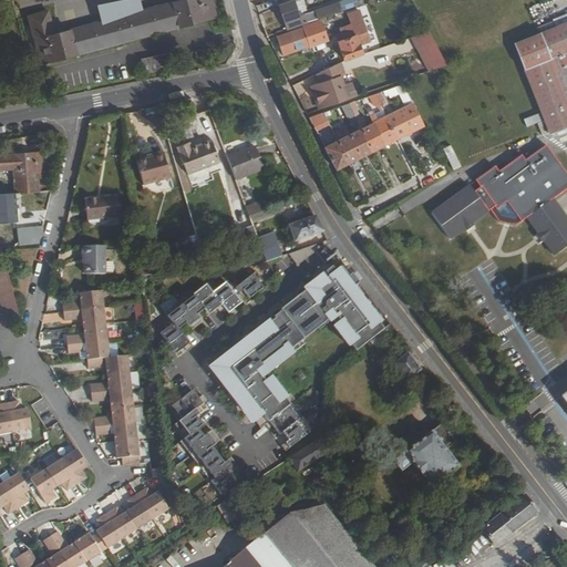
[(178,0),(54,34),(48,10),(29,16),(41,63),(216,16),(210,0),(178,0)]
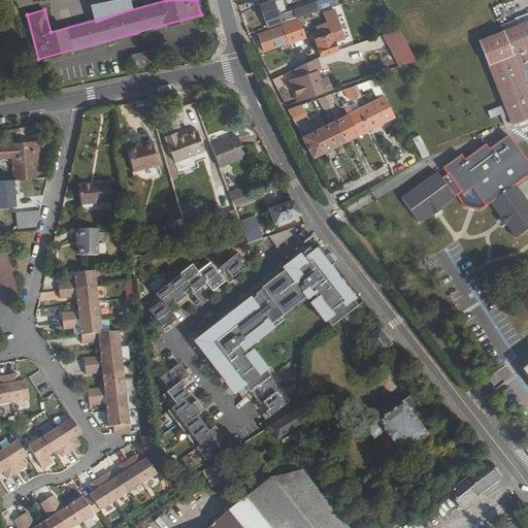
[(272,0),(261,4),(268,27),(287,21),(284,12),(279,13),(274,0),(272,0)]
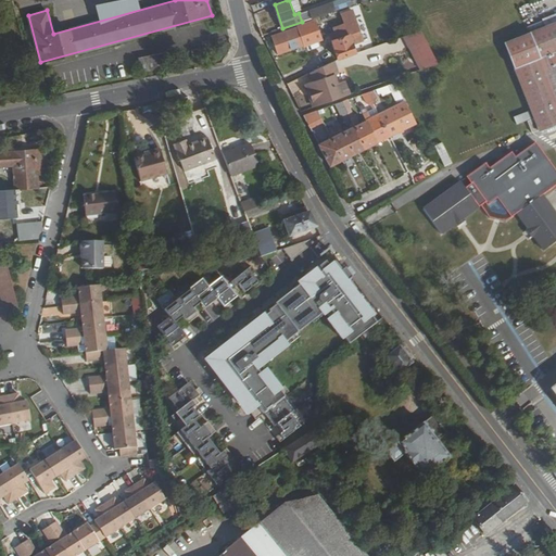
[(332,1),(310,10),(311,13),(306,15),(307,20),(336,10),(332,1)]
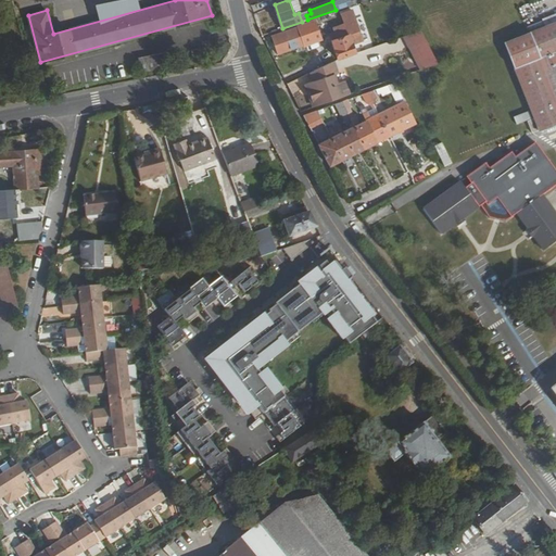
[(333,28),(338,38),(331,40),(338,57),(356,51),(352,38),(362,35),(352,11),(342,14),(345,24),(333,28)]
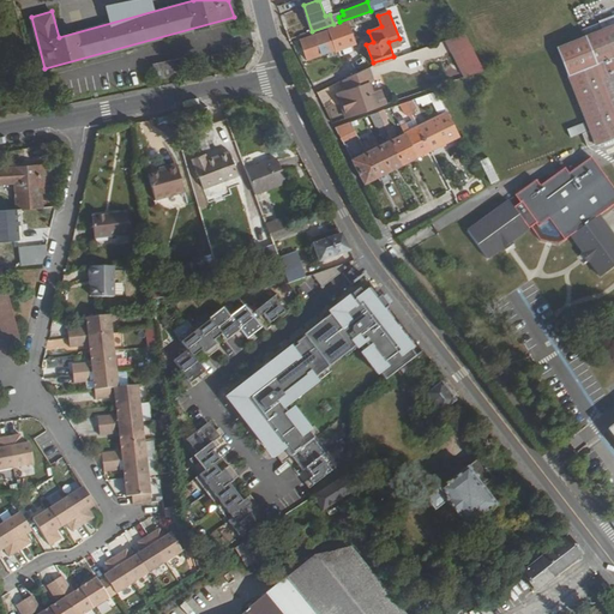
[(330,29),(337,49),(355,42),(348,22),(330,29)]
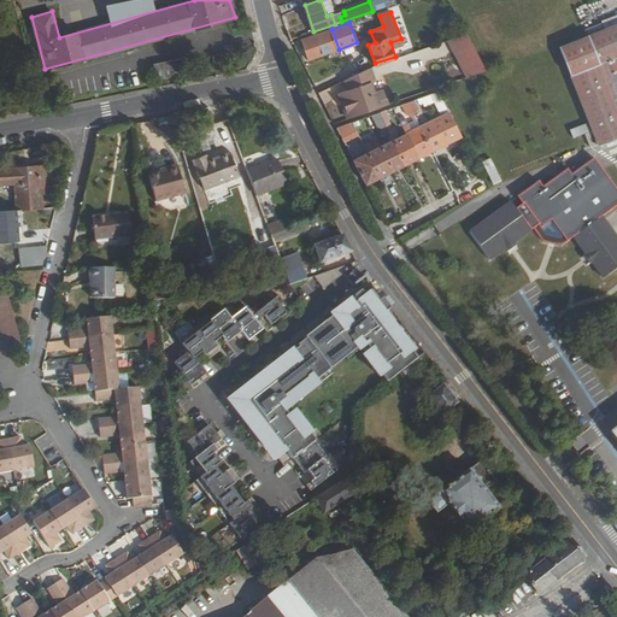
[(616,23),(559,48),(595,141),(616,129),(616,23)]
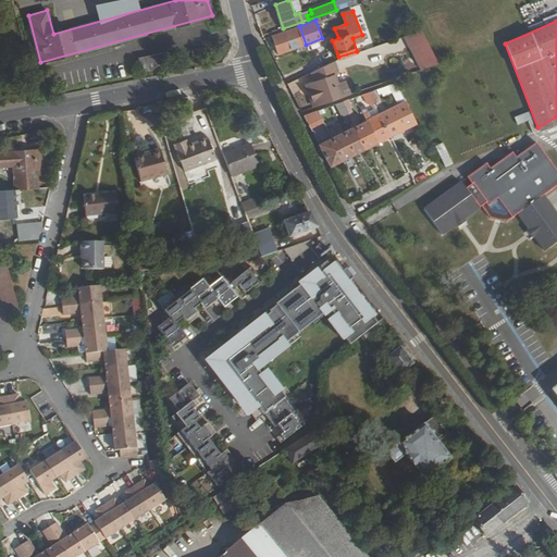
[(274,35),(280,53),(299,47),(301,51),(307,49),(306,45),(299,26),(274,35)]
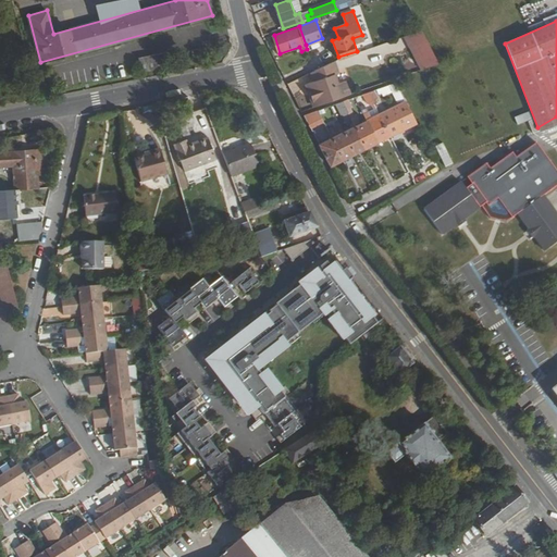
[(405,35),(422,69),(438,62),(421,29),(405,35)]
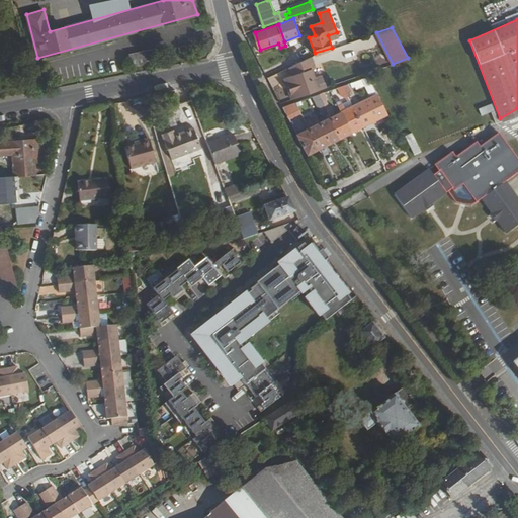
[(128,54),(132,66),(159,61),(156,48),(128,54)]
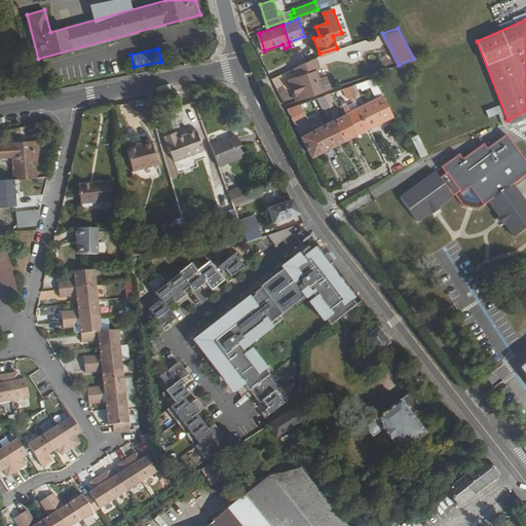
[(311,58),(294,67),(297,75),(315,69),(311,58)]
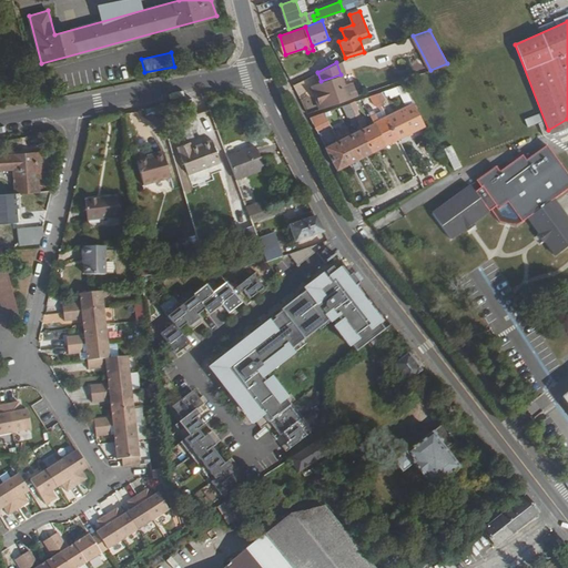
[(314,83),(323,108),(359,94),(355,80),(344,83),(341,74),(321,81),(314,83)]
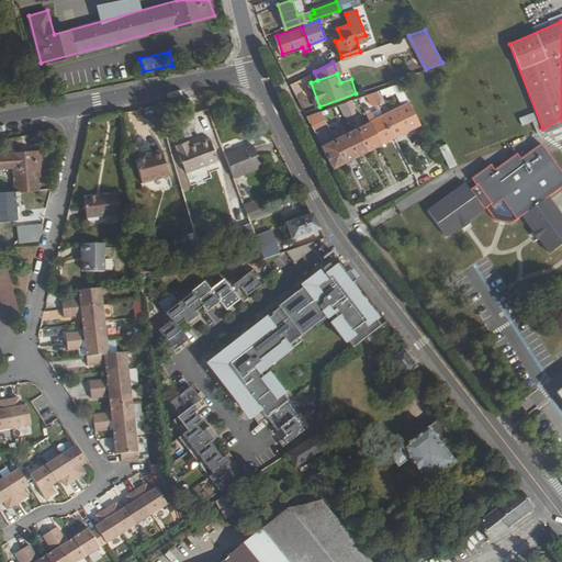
[(395,91),(401,102),(407,99),(400,82),(396,83),(398,89),(395,91)]
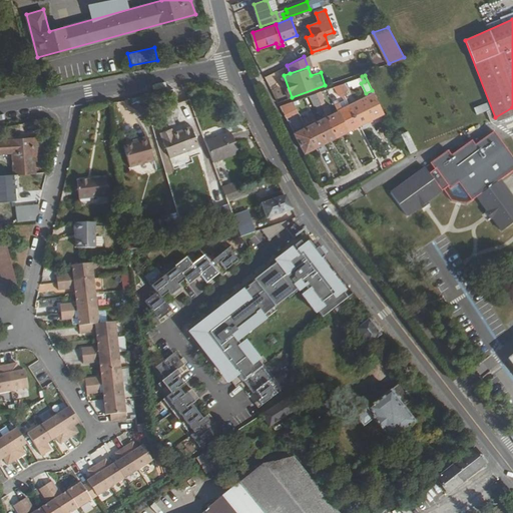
[(336,85),(340,94),(342,92),(344,96),(346,94),(349,93),(347,90),(349,89),(346,82),(341,84),(336,85)]
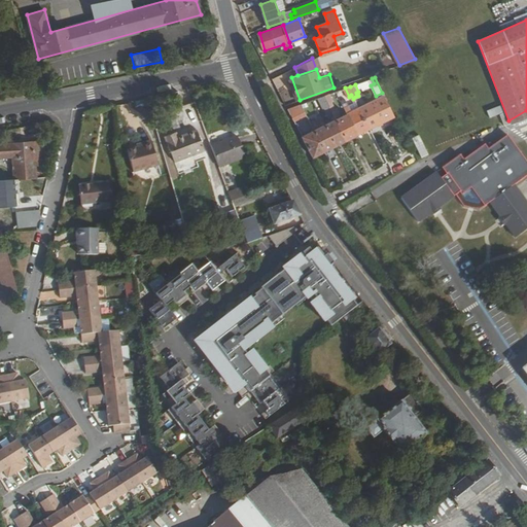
[(334,92),(339,101),(341,99),(343,99),(339,90),(337,91),(334,92)]
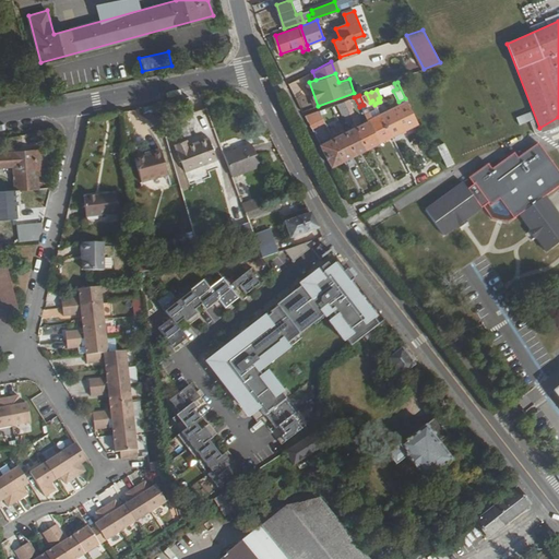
[(339,103),(343,111),(345,109),(347,113),(351,111),(353,110),(352,107),(355,105),(352,98),(344,100),(339,103)]
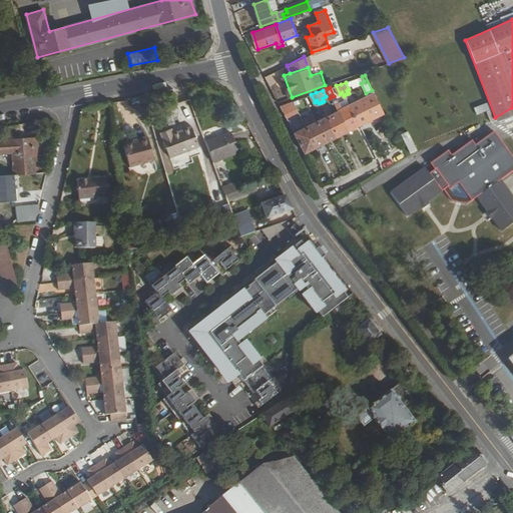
[(339,110),(328,116),(317,121),(313,113),(302,119),(306,126),(295,132),(305,151),(383,112),(374,93),(351,104),(339,110)]
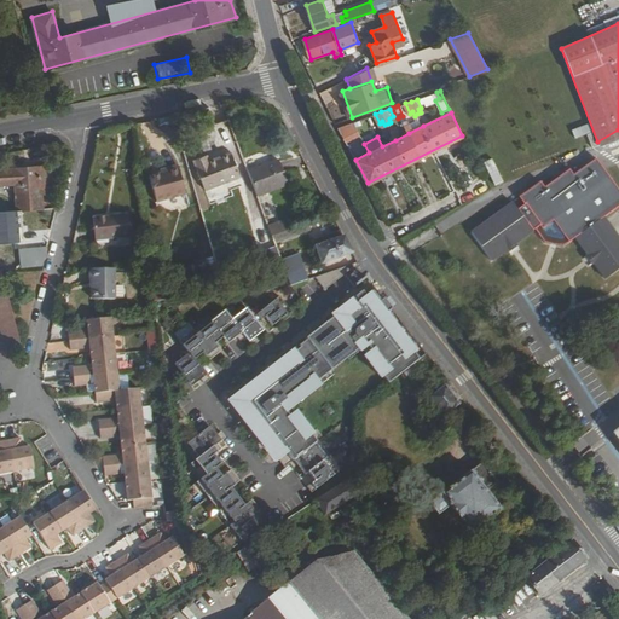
[(364,117),(369,127),(372,126),(375,125),(371,115),(368,116),(364,117)]
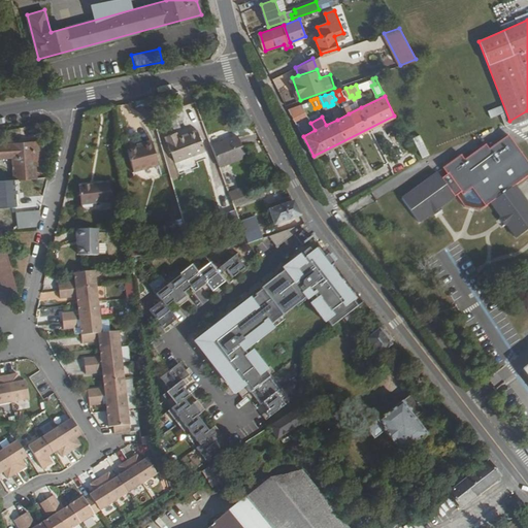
[(289,108),(294,118),(302,113),(303,117),(306,114),(309,113),(307,110),(310,109),(307,101),(301,103),(289,108)]
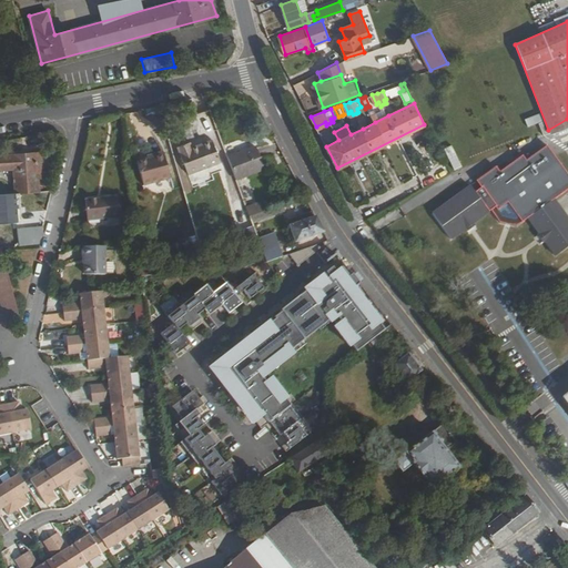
[(525,119),(527,127),(544,121),(540,113),(525,119)]
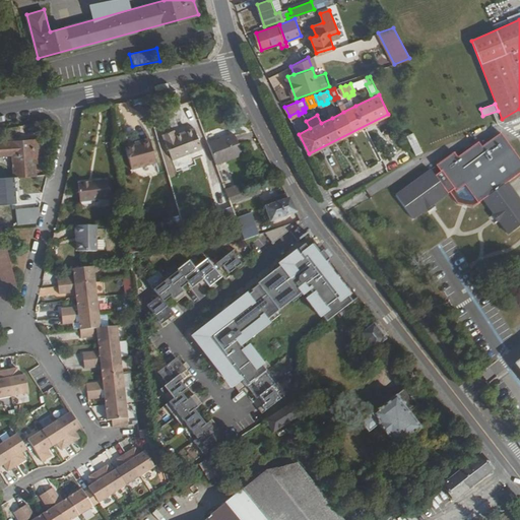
[(519,109),(502,119),(504,122),(519,115),(519,109)]
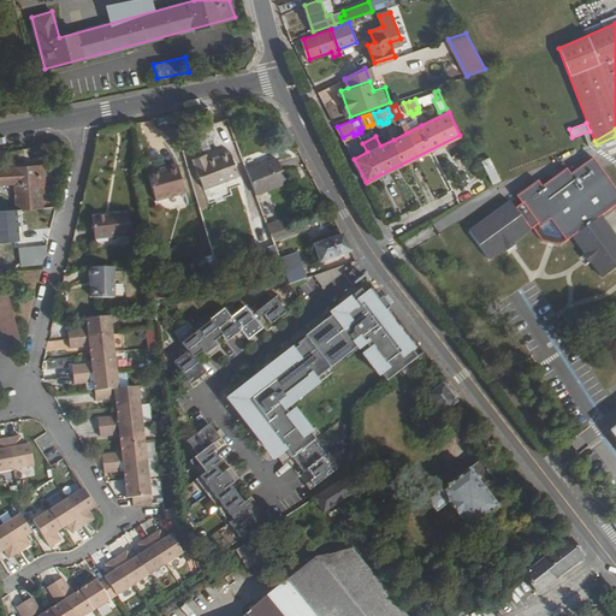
[(200,184),(207,181),(209,189),(237,178),(229,155),(213,161),(213,164),(207,166),(206,164),(205,158),(193,163),(200,184)]
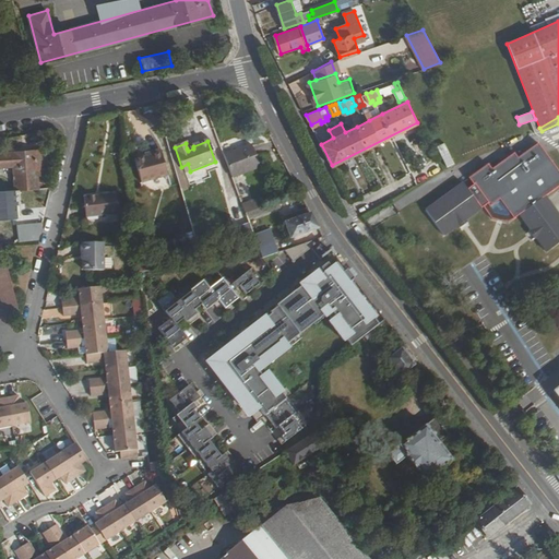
[(445,167),(453,164),(444,142),(437,145),(445,167)]
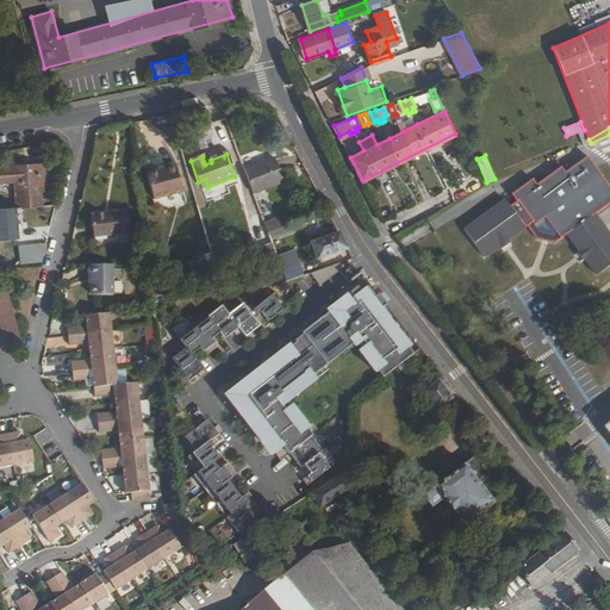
[(512,195),(465,230),(485,257),(502,246),(500,243),(506,238),(509,241),(529,225),(539,240),(555,246),(567,236),(580,254),(583,253),(587,259),(585,261),(597,277),(609,267),(609,238),(595,218),(609,207),(609,190),(590,159),(566,174),(562,169),(537,186),(534,180),(512,195)]
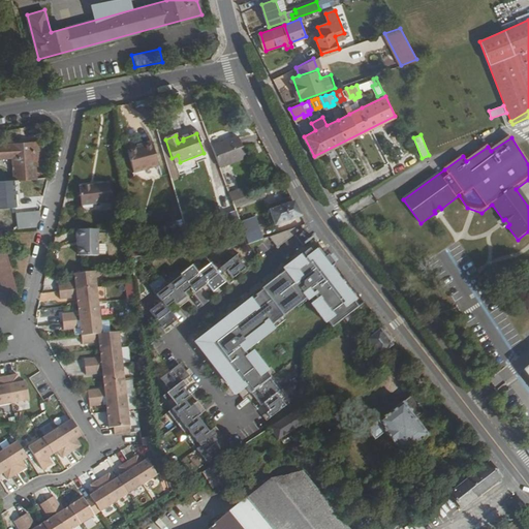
[(212,150),(219,169),(246,160),(238,138),(211,149),(212,150)]
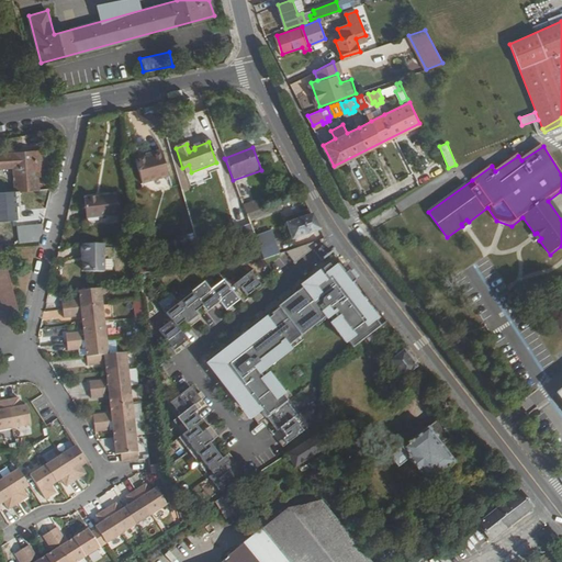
[(0,154),(0,179),(37,177),(35,152),(0,154)]
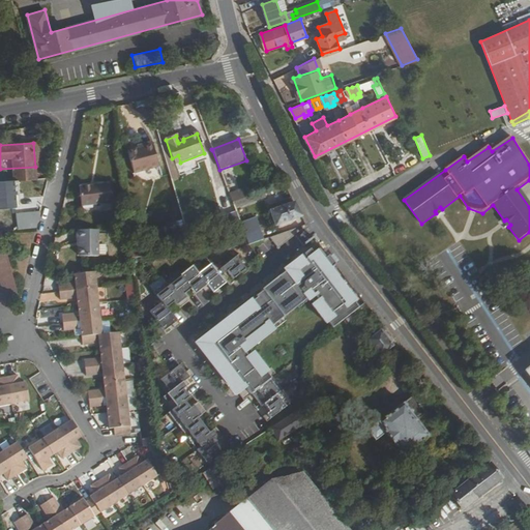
[(126,153),(131,175),(157,169),(151,145),(142,147),(143,149),(137,151),(126,153)]
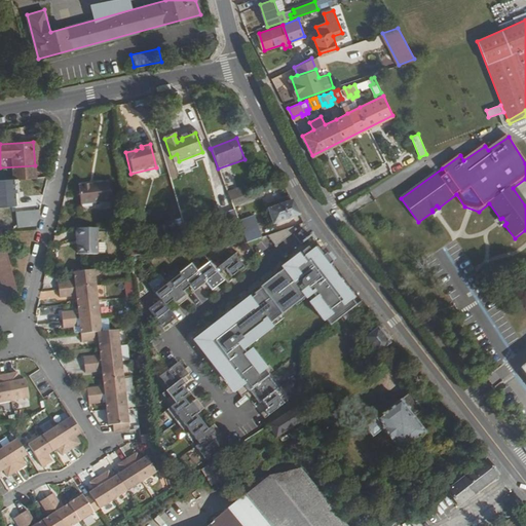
[(173,163),(179,161),(177,154),(171,157),(173,163)]
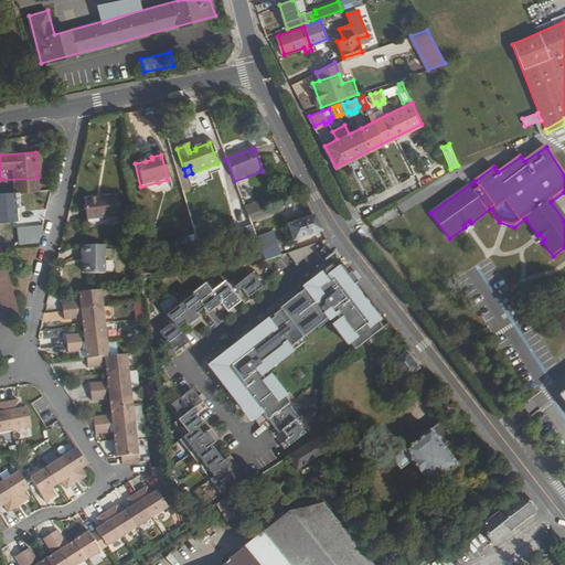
[(84,199),(86,220),(118,216),(116,195),(84,199)]
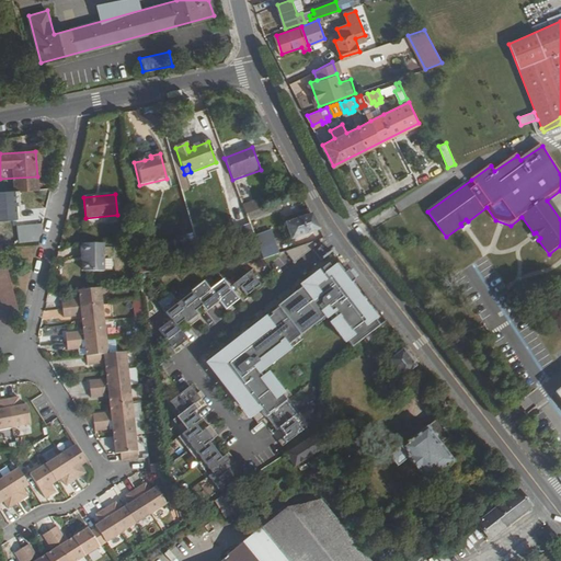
[(259,212),(261,210),(258,203),(242,208),(245,216),(253,214),(259,212)]
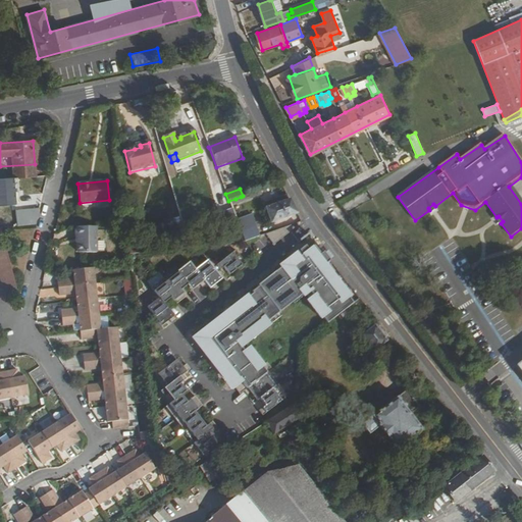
[(241,197),(242,202),(253,199),(251,193),(243,196),(241,197)]
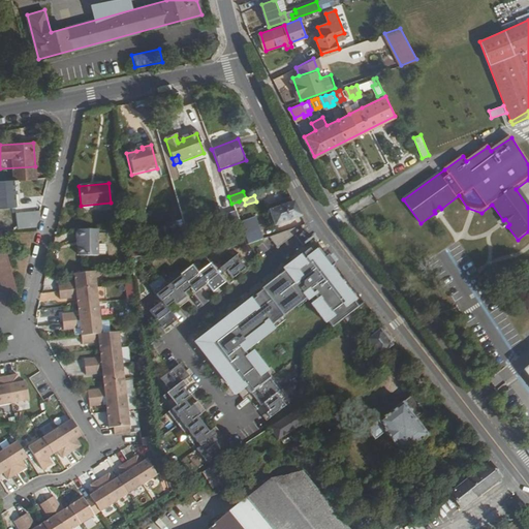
[(269,206),(274,225),(302,217),(299,213),(298,210),(291,197),(269,206)]
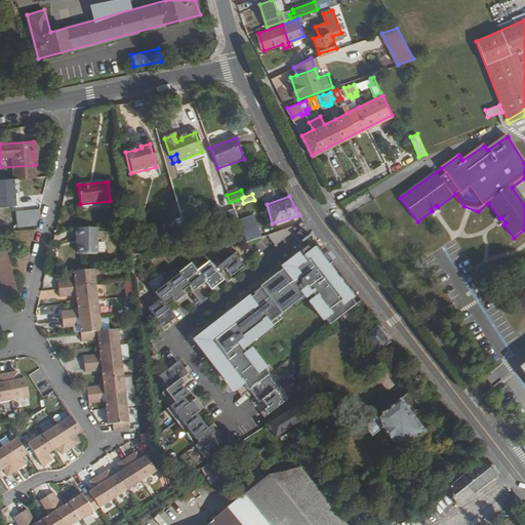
[(431,209),(434,213),(439,209),(436,205),(431,209)]
